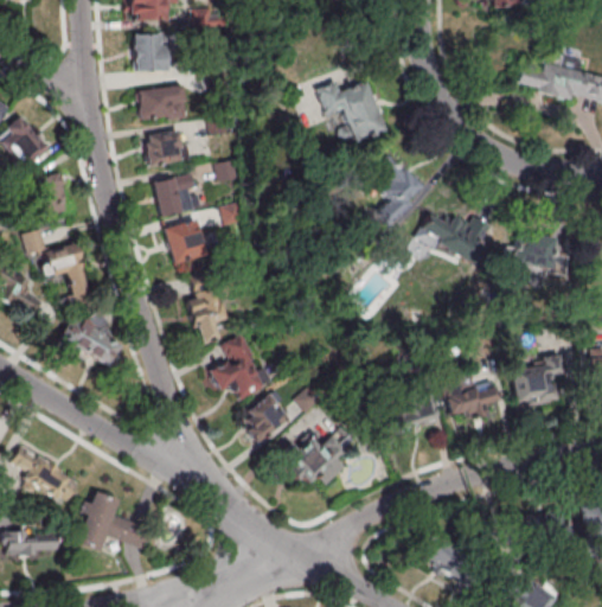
[(130,0),(130,18),(170,18),(170,0),(130,0)]
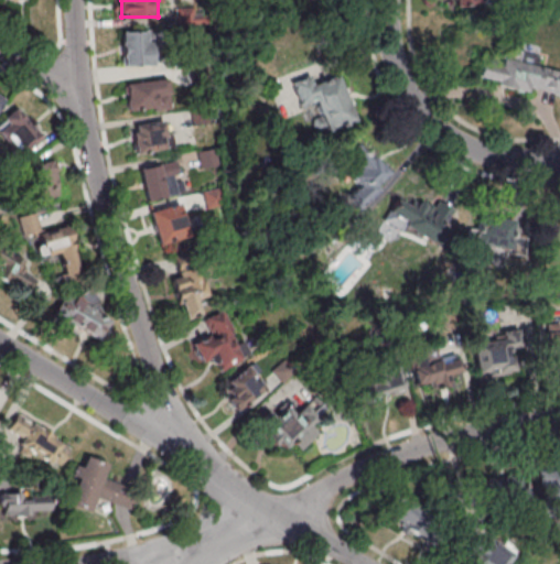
[(157,32),(125,32),(125,65),(157,65),(157,32)]
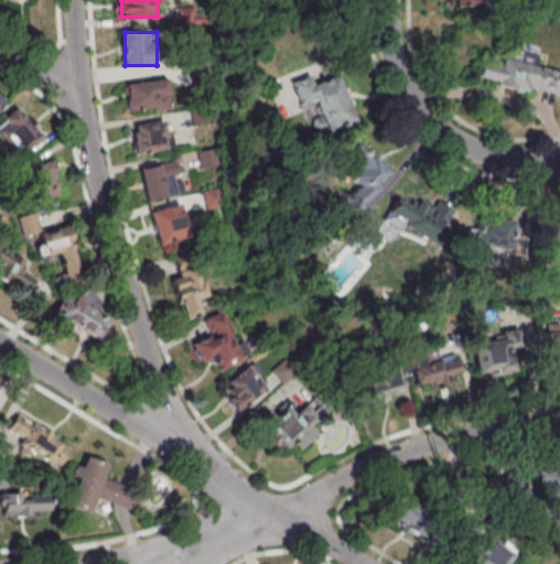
[(481,79),(530,94),(531,87),(559,95),(559,69),(507,54),(504,66),(486,61),(481,79)]
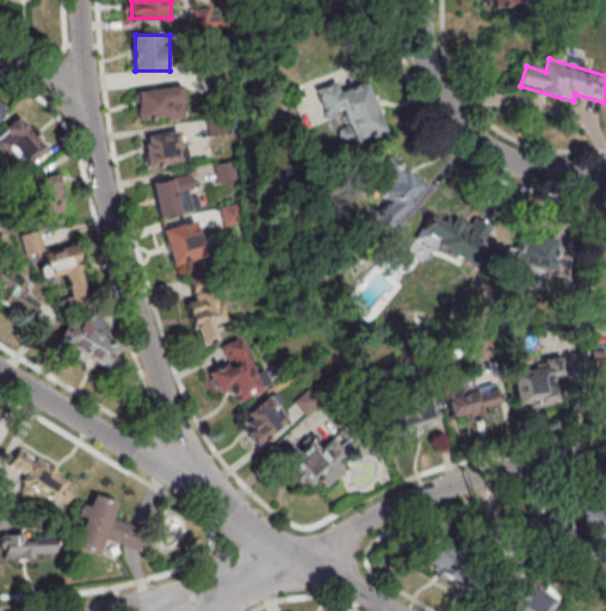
[(320,90),(328,116),(341,111),(352,144),(388,133),(371,81),(344,91),(341,82),(320,90)]
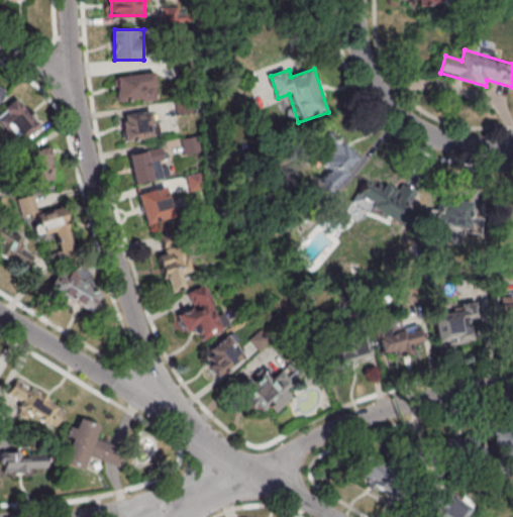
[(120,103),(160,99),(157,72),(117,76),(120,103)]
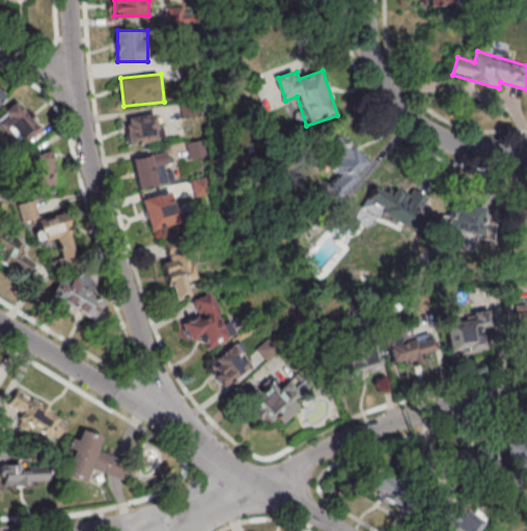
[(0,107),(8,93),(0,88),(0,107)]
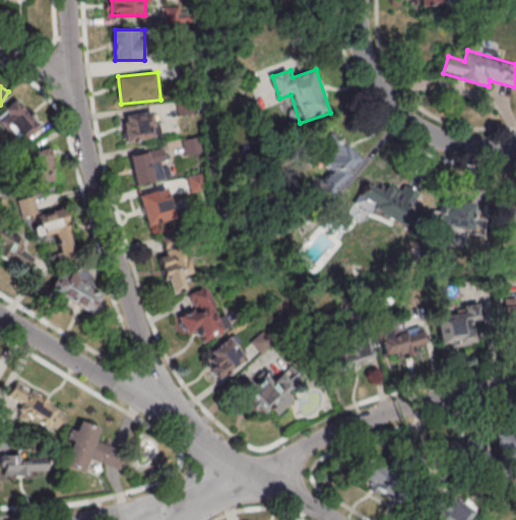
[(43,126),(18,101),(0,118),(0,123),(22,145),(43,126)]
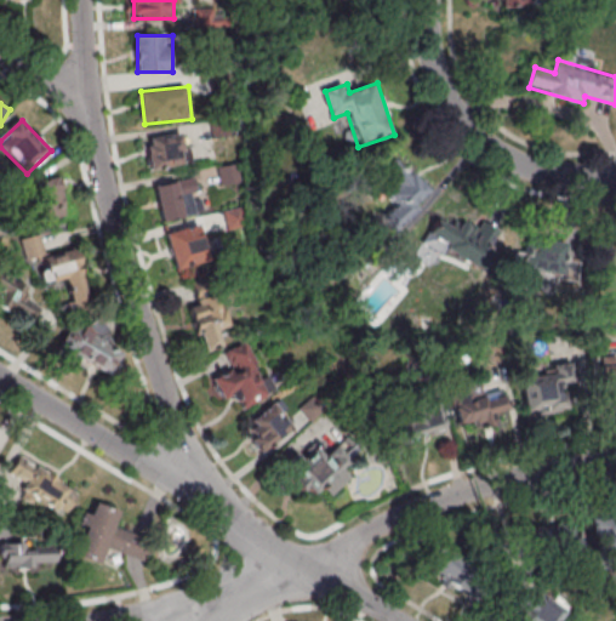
[(194,164),(189,132),(149,138),(154,169),(194,164)]
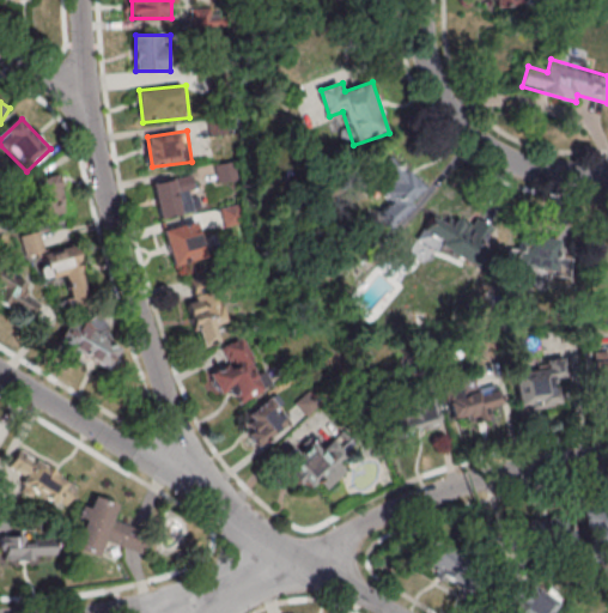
[(431,183),(394,157),(385,168),(397,177),(384,194),(394,201),(388,210),(405,222),(431,183)]
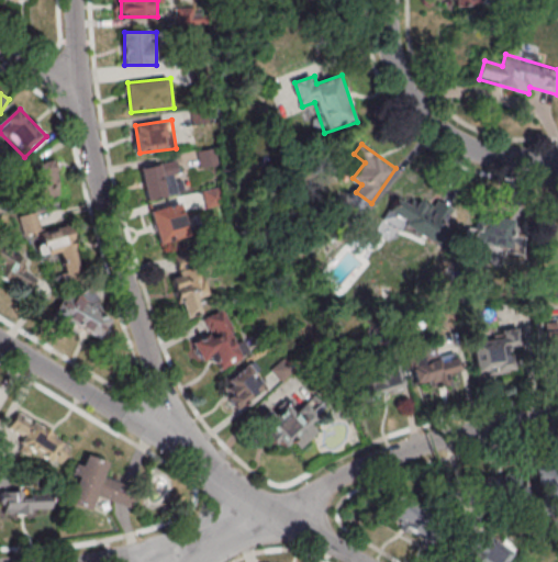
[(65,194),(55,160),(31,167),(41,201),(65,194)]
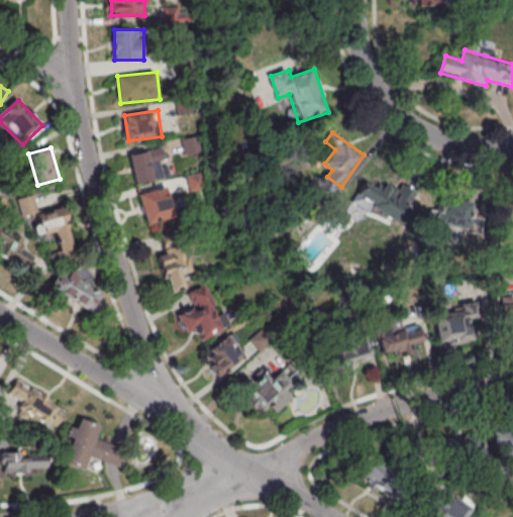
[(174,177),(168,147),(130,154),(136,184),(174,177)]
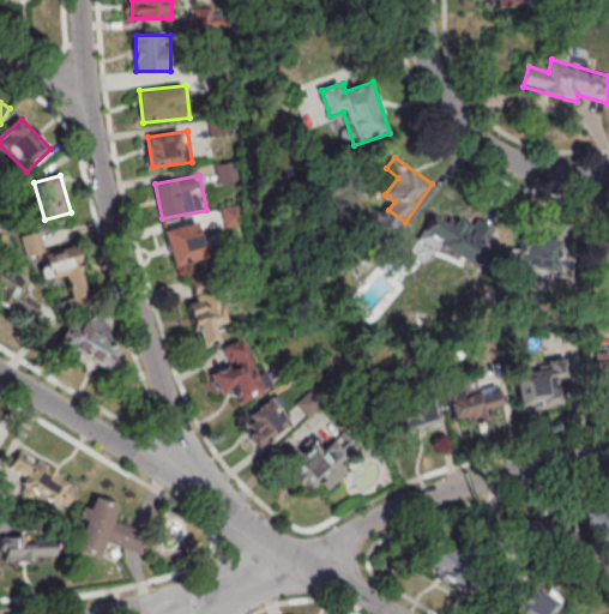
[(424,239),(474,262),(486,235),(435,214),(424,239)]
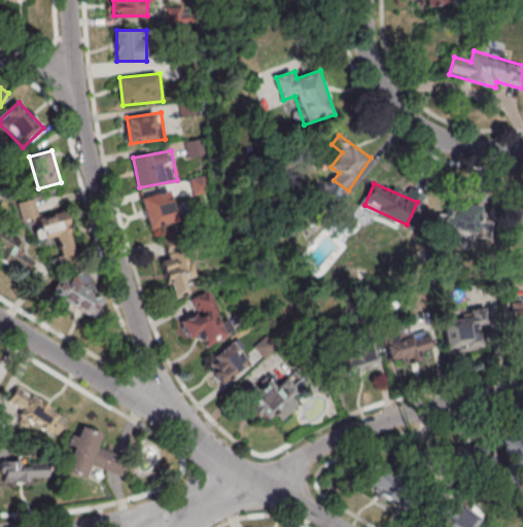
[(143,197),(151,229),(181,221),(173,189),(143,197)]
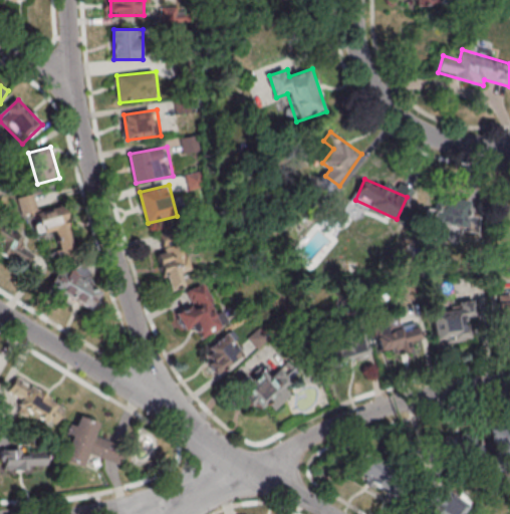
[(61,250),(80,246),(71,205),(39,211),(36,196),(22,199),(25,214),(37,212),(42,233),(57,230),(61,250)]
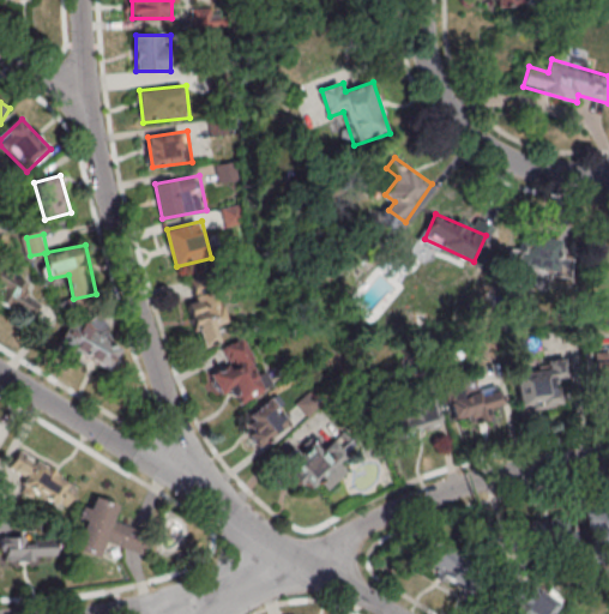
[(564,247),(526,234),(517,262),(554,274),(564,247)]
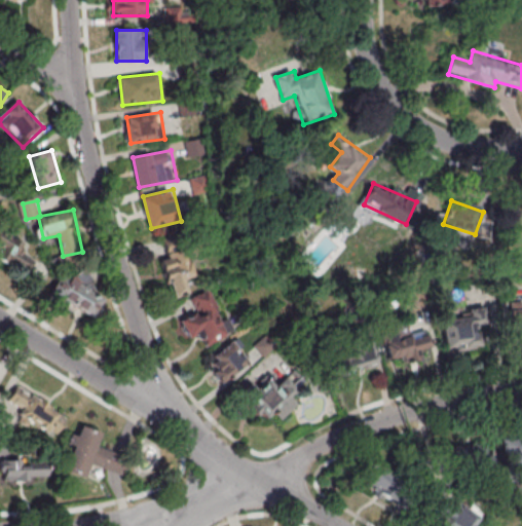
[(0,257),(29,274),(40,254),(1,231),(0,233),(0,257)]
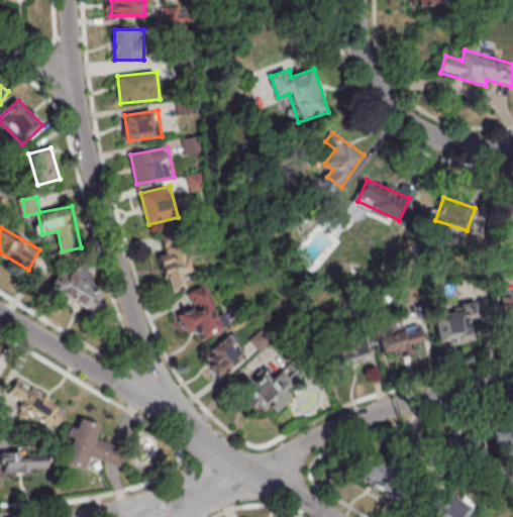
[(167,253),(162,254),(170,290),(196,284),(184,230),(163,235),(167,253)]
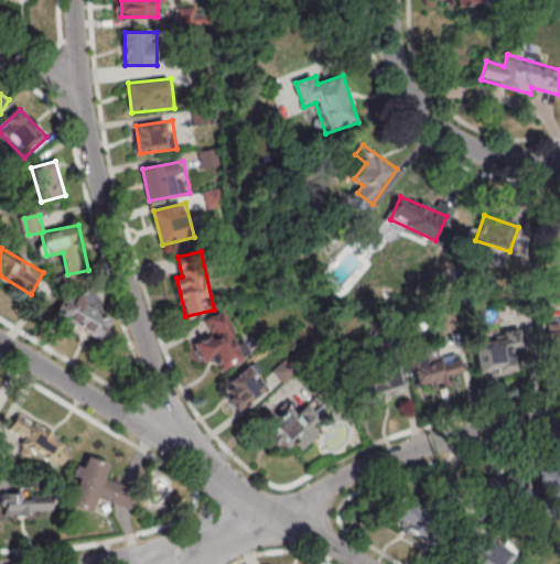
[(103,342),(116,320),(70,292),(56,314),(103,342)]
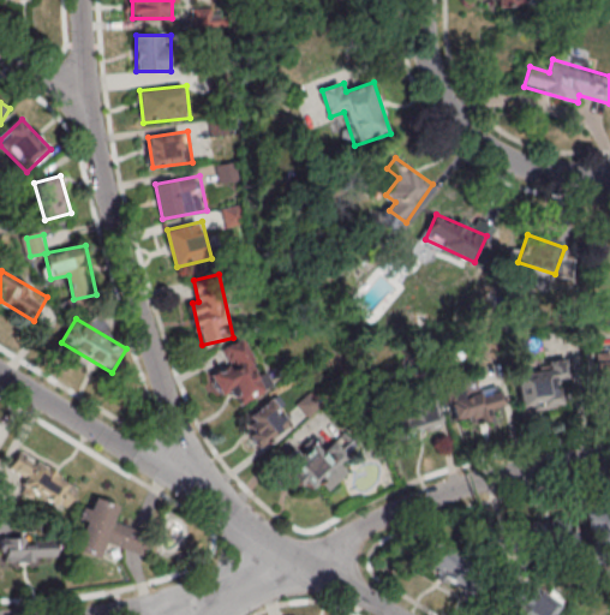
[(271,392),(247,340),(228,350),(235,364),(215,374),(226,399),(240,393),(245,404),(271,392)]
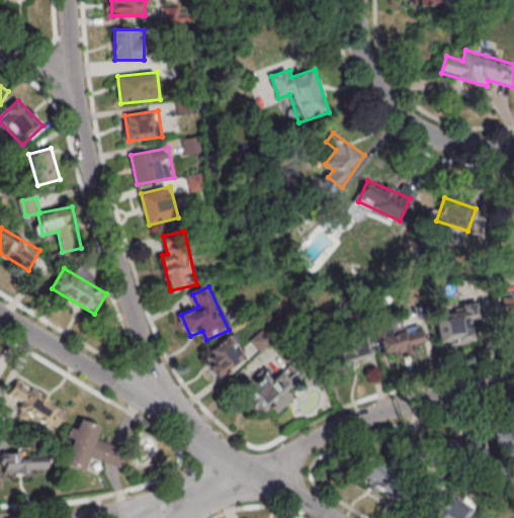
[(441,343),(483,341),(482,315),(440,316),(441,343)]
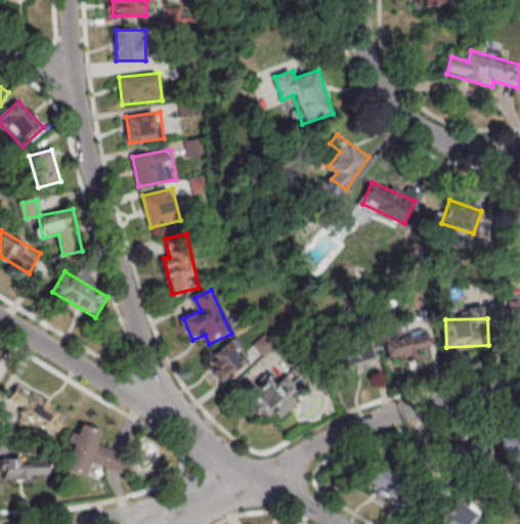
[(386,326),(390,361),(424,357),(422,347),(430,346),(428,330),(409,332),(408,323),(386,326)]
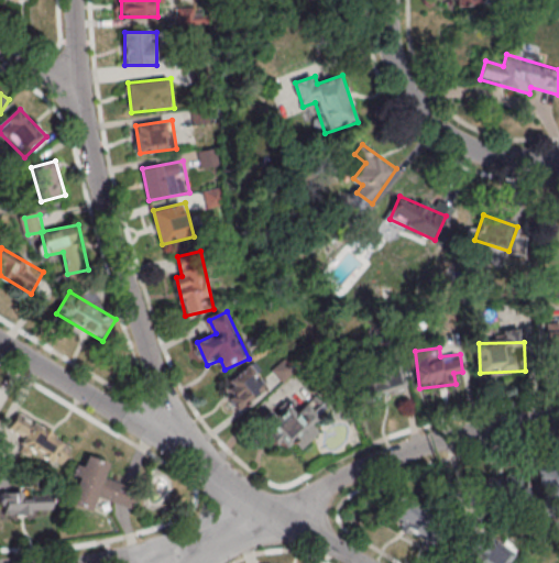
[(270,387),(252,365),(226,386),(243,408),(270,387)]
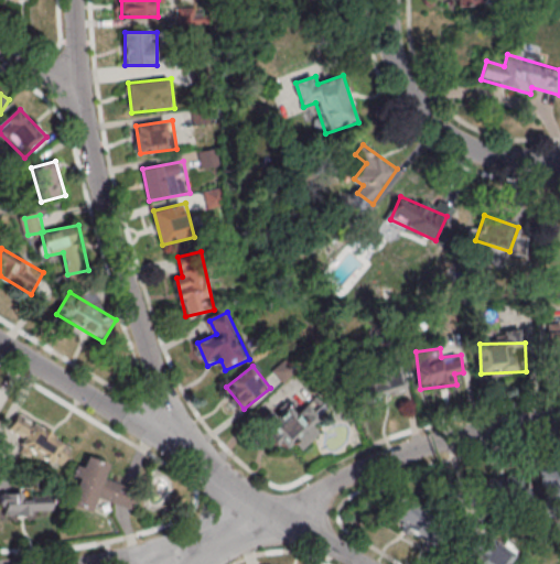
[(406,397),(405,372),(366,375),(367,398),(406,397)]
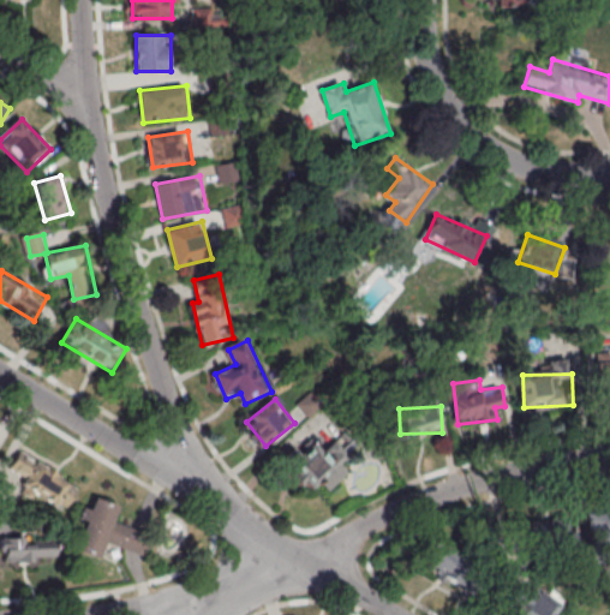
[(338,453),(332,458),(311,437),(285,463),(314,491),(323,482),(333,491),(354,471),(338,453)]
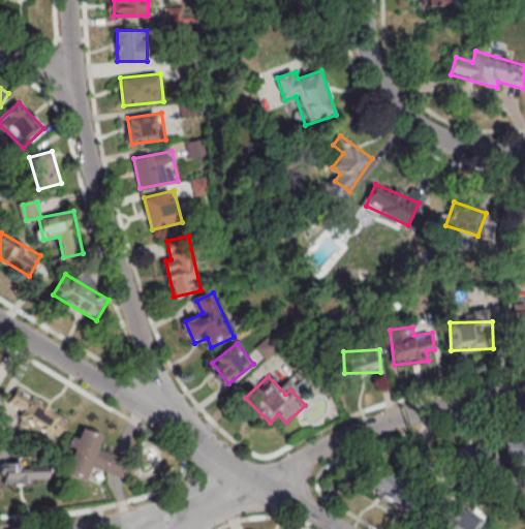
[(59,439),(71,417),(20,389),(10,404),(23,410),(20,416),(59,439)]
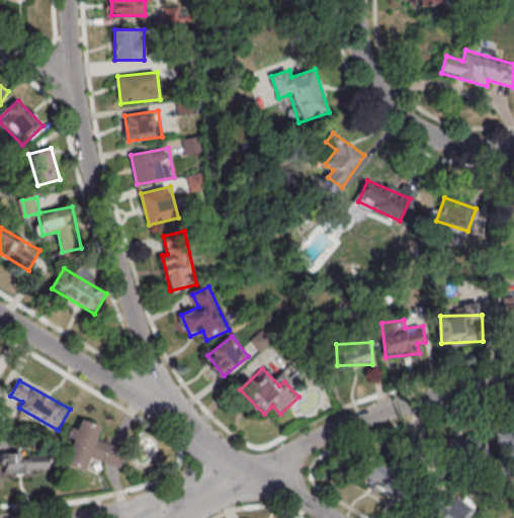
[(101,425),(82,420),(80,429),(75,428),(65,464),(89,470),(101,425)]
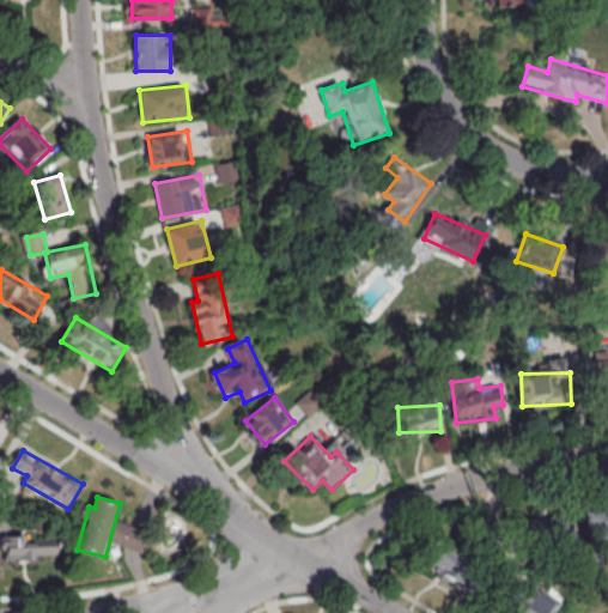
[(607,507),(588,509),(591,551),(607,548),(607,507)]
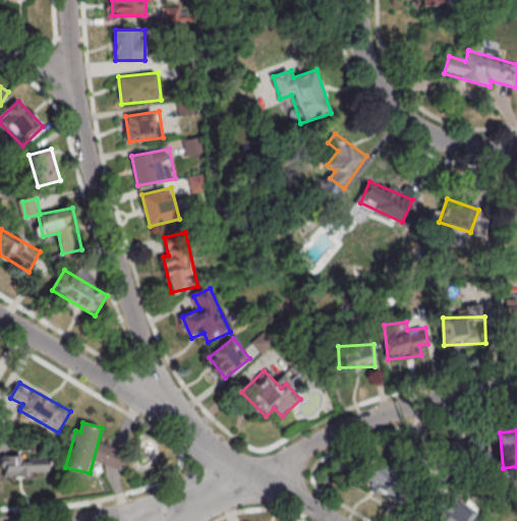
[(445,441),(446,471),(497,469),(496,454),(485,454),(485,439),(445,441)]
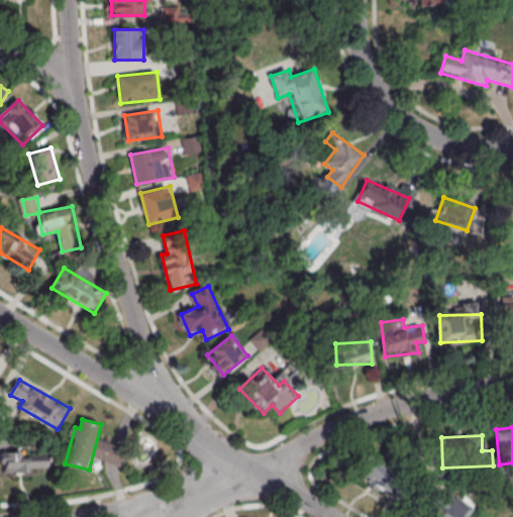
[(48,472),(48,451),(3,451),(3,472),(48,472)]
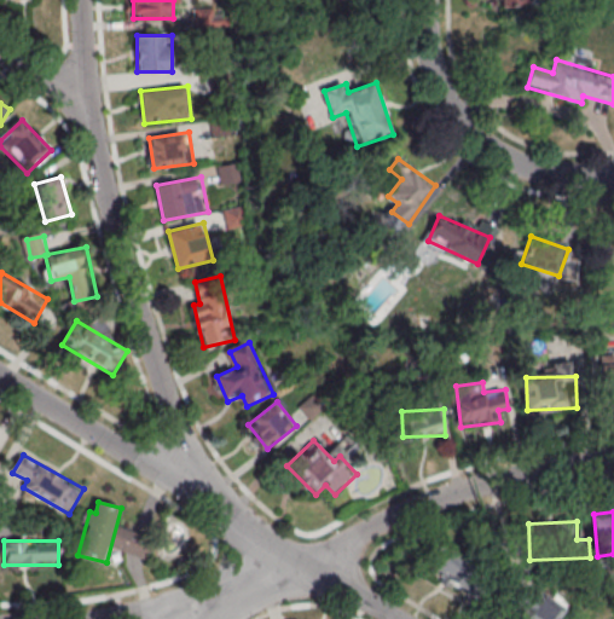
[(450,562),(458,578),(490,561),(480,544),(450,562)]
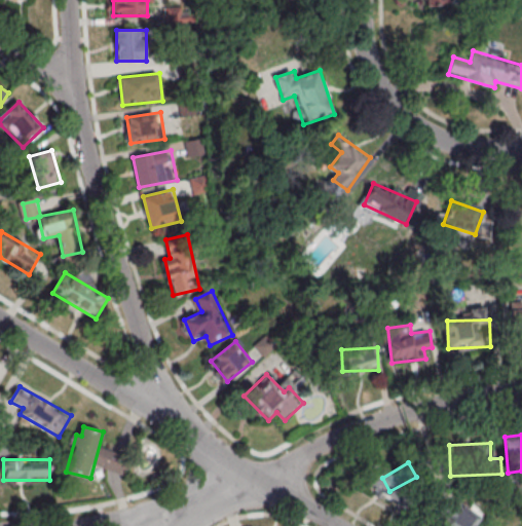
[(474,525),(478,511),(449,504),(444,525),(474,525)]
